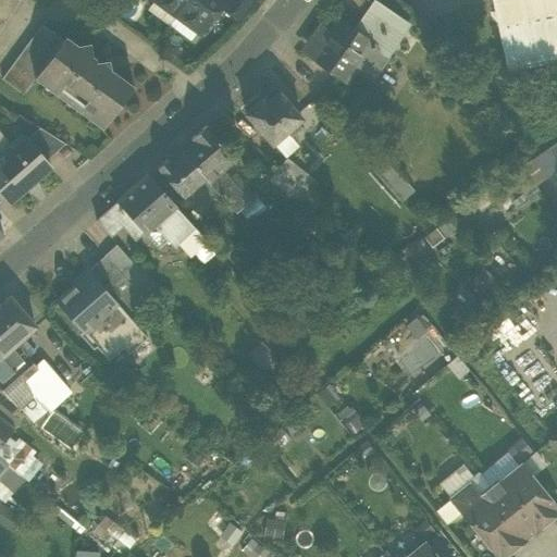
[(0,0),(0,33),(20,1),(19,0),(0,0)]
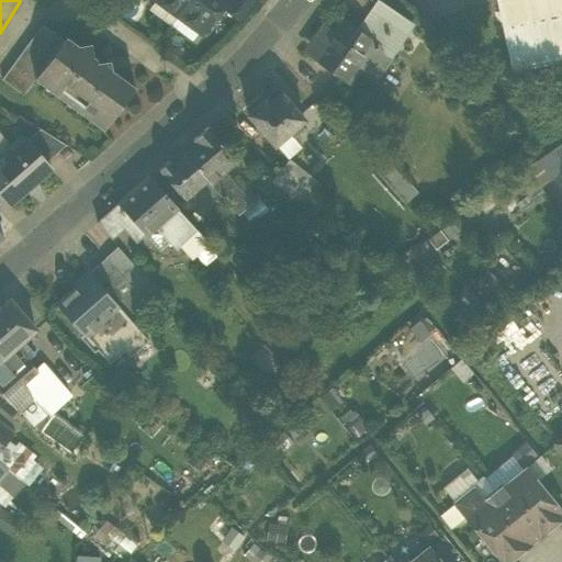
[(157,0),(178,15),(189,0),(157,0)]
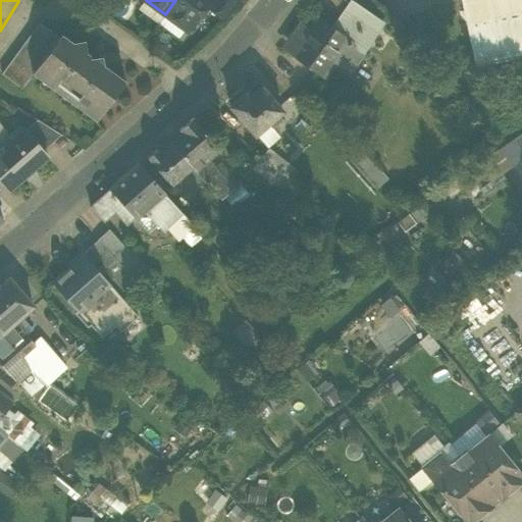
[(208,0),(175,0),(165,14),(187,30),(208,0)]
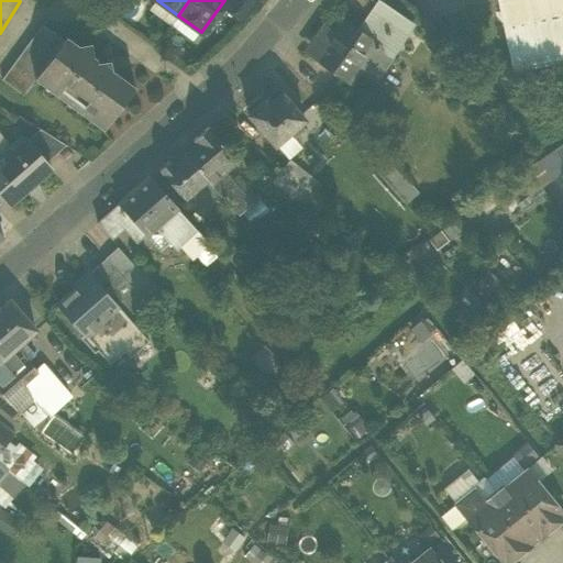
[(232,0),(224,10),(240,21),(255,0),(232,0)]
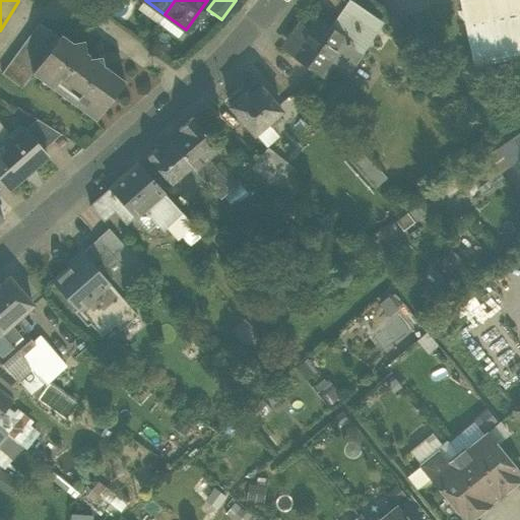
[(519,0),(457,0),(472,68),(519,57),(519,0)]
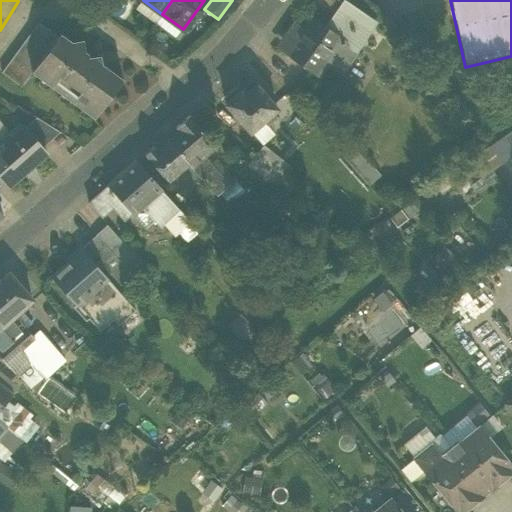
[(342,3),(325,29),(355,51),(374,23),(344,2),(343,1),(342,3)]
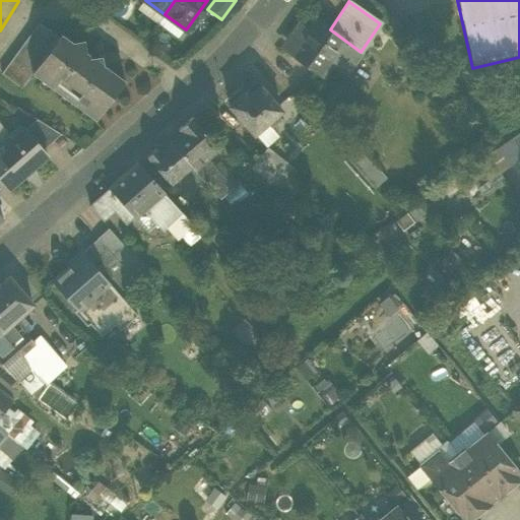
[(347,71),(361,52),(330,29),(315,19),(307,30),(299,24),(289,38),(297,43),(289,53),(323,76),(333,61),(347,71)]
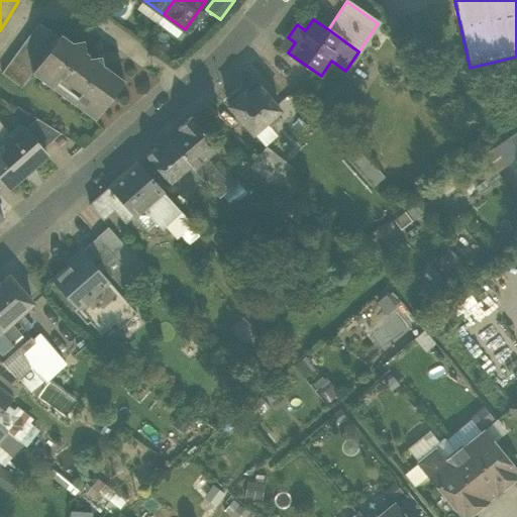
[(2,75),(22,89),(31,74),(57,37),(37,24),(2,75)]
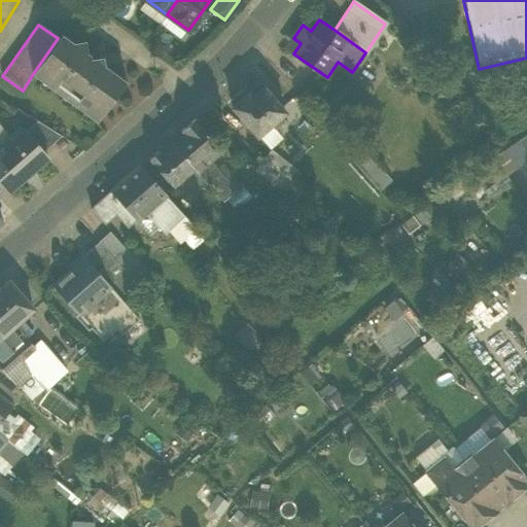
[(96,121),(98,123),(126,81),(105,67),(103,56),(90,59),(91,56),(85,54),(85,41),(73,44),(61,35),(58,38),(32,75),(42,82),(50,80),(58,84),(54,91),(64,99),(71,96),(79,100),(75,107),(84,113),(94,110),(100,114),(96,121)]
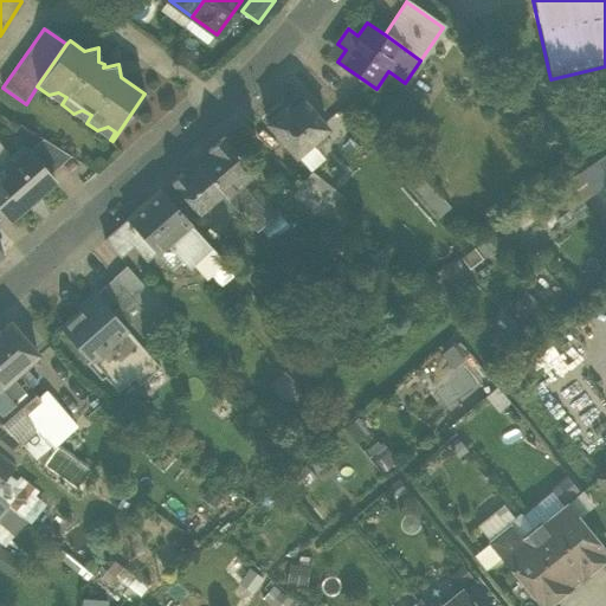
[(266,123),(295,158),(311,143),(315,148),(323,142),(318,137),(328,129),(304,101),(289,114),(284,109),(266,123)]
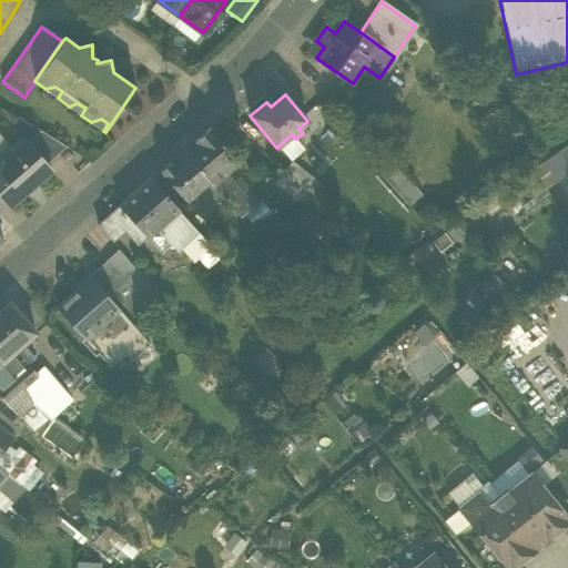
[(210,128),(183,152),(223,199),(225,200),(239,189),(226,174),(240,162),(210,128)]
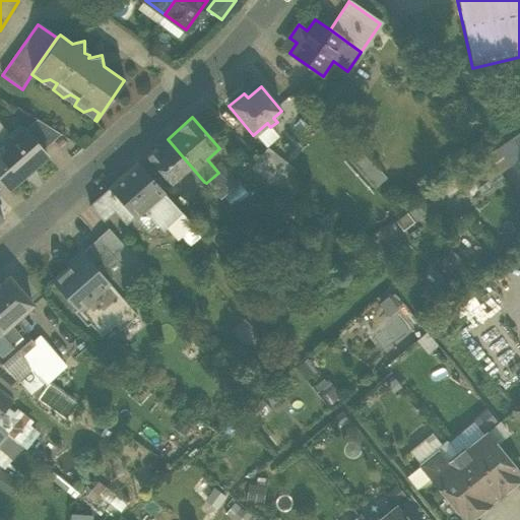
[(24,130),(43,150),(61,134),(37,120),(24,130)]
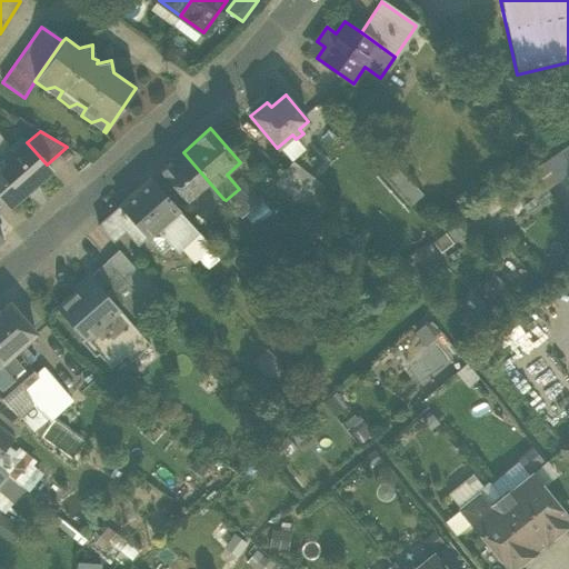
[(8,157),(13,152),(0,136),(0,141),(6,148),(2,151),(8,157)]
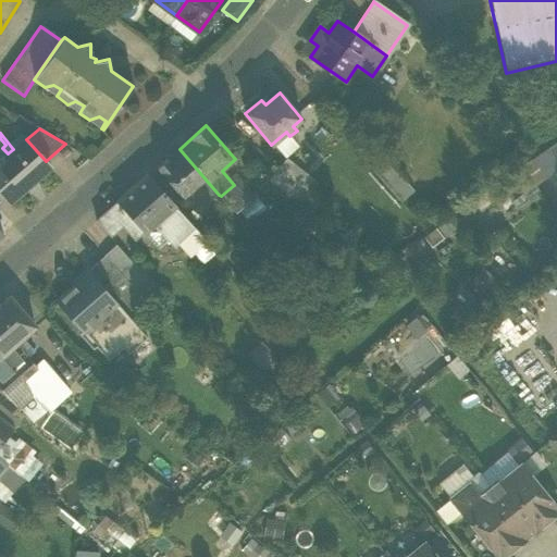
[(0,192),(9,202),(50,166),(46,161),(26,139),(25,138),(13,149),(8,153),(2,148),(5,145),(0,138),(0,192)]
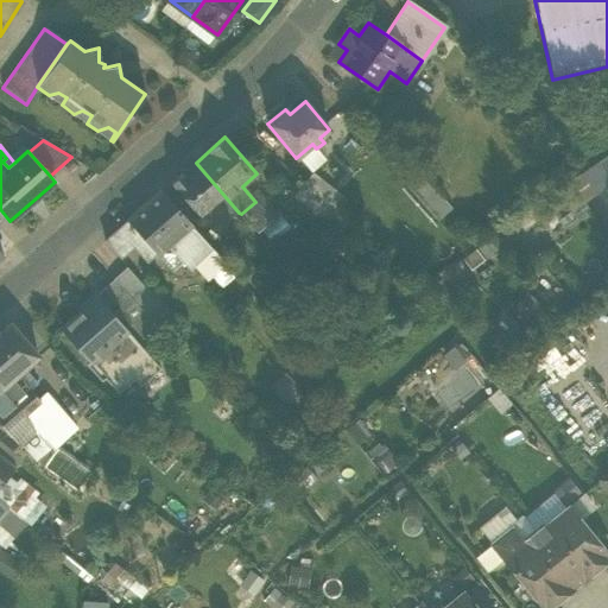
[(580,175),(594,195),(607,184),(607,153),(588,168),(580,175)]
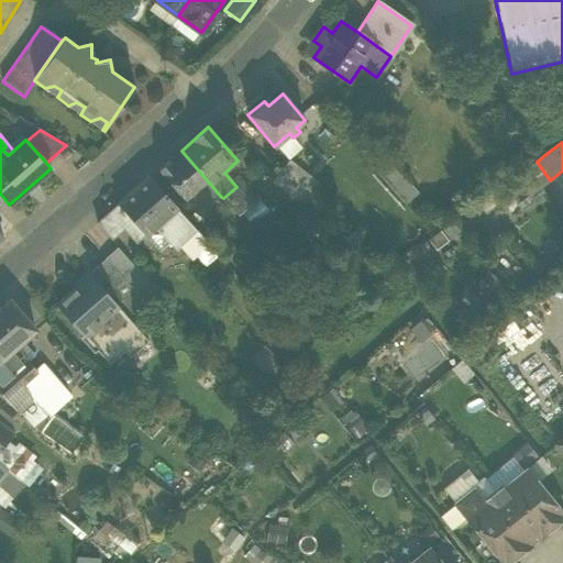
[(212,205),(221,197),(181,151),(158,170),(185,200),(198,189),(212,205)]
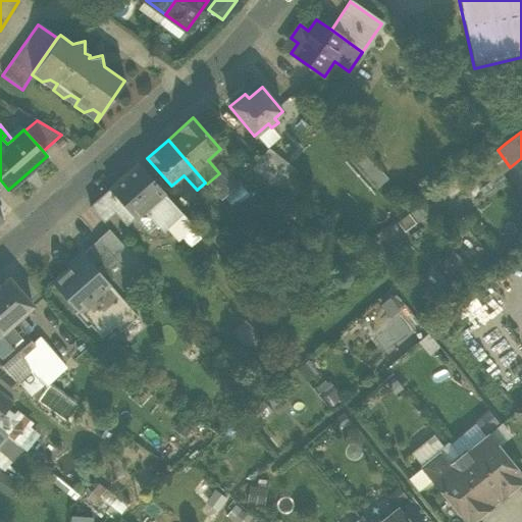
[(348,157),(375,189),(387,178),(360,147),(348,157)]
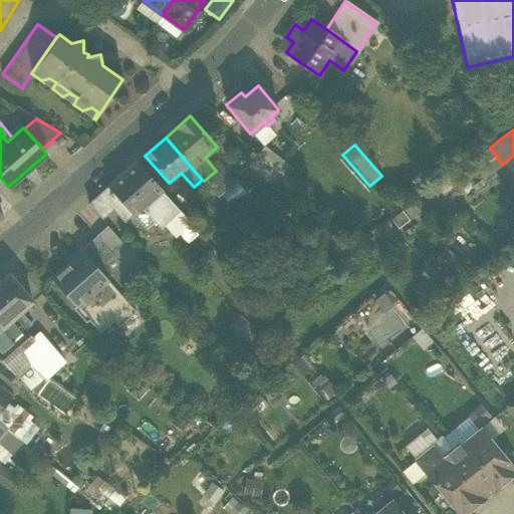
[(265,146),(258,155),(249,167),(276,189),(286,177),(293,169),(265,146)]
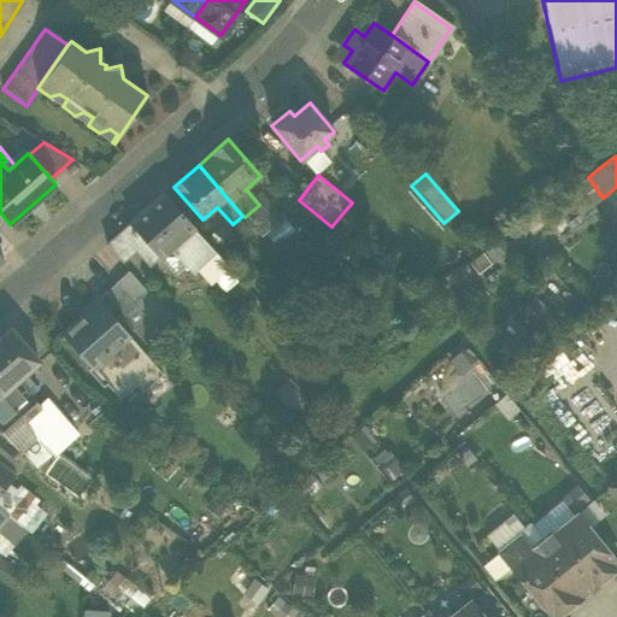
[(130,223),(129,224),(106,245),(122,263),(135,251),(148,266),(159,257),(159,256),(160,257),(170,248),(186,265),(193,274),(198,270),(203,265),(216,253),(193,228),(163,195),(131,223),(130,223)]
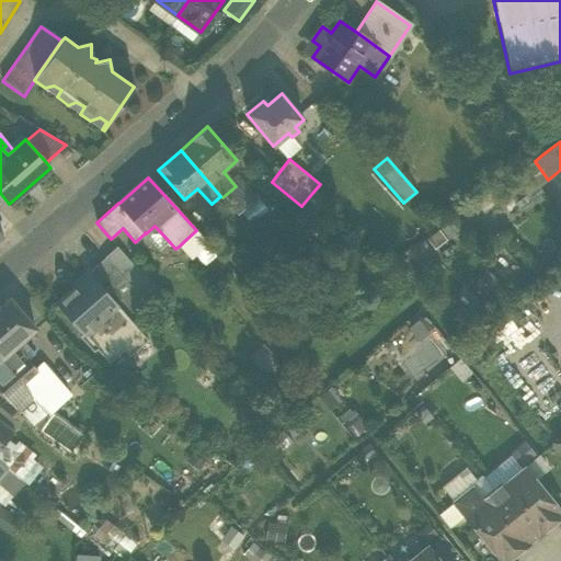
[(222,197),(238,216),(251,204),(236,186),(222,197)]
